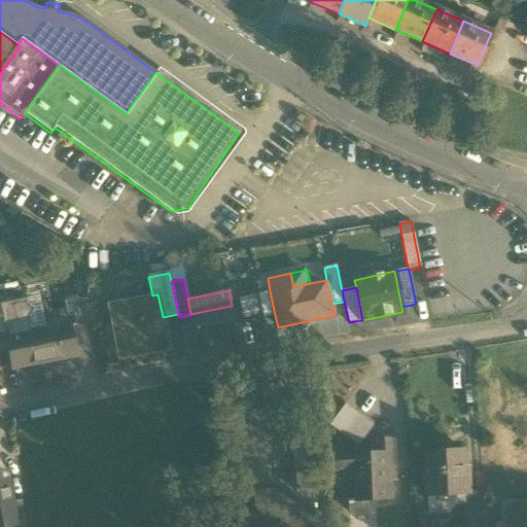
[(258,293),(264,318),(275,315),(270,291),(258,293)]
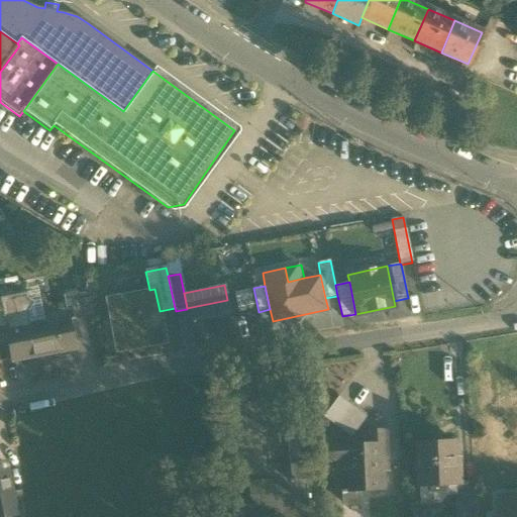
[(259,312),(253,288),(234,292),(239,317),(259,313),(259,312)]
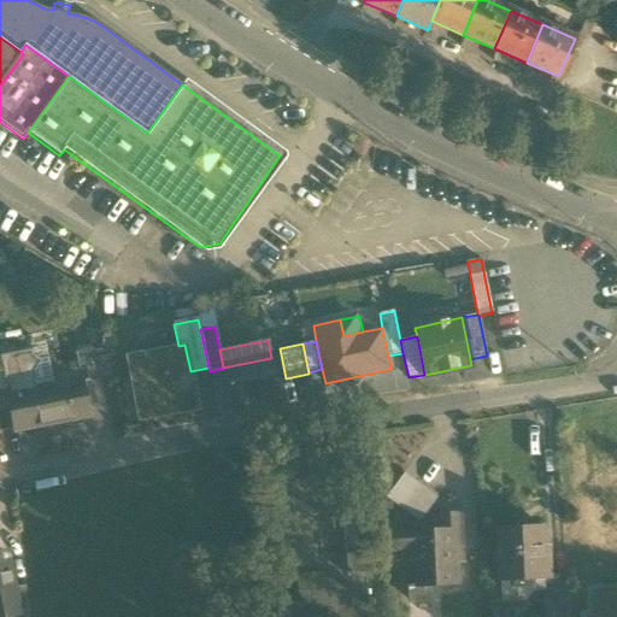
[(135,393),(140,418),(198,407),(191,371),(184,345),(178,346),(142,353),(150,391),(135,393)]
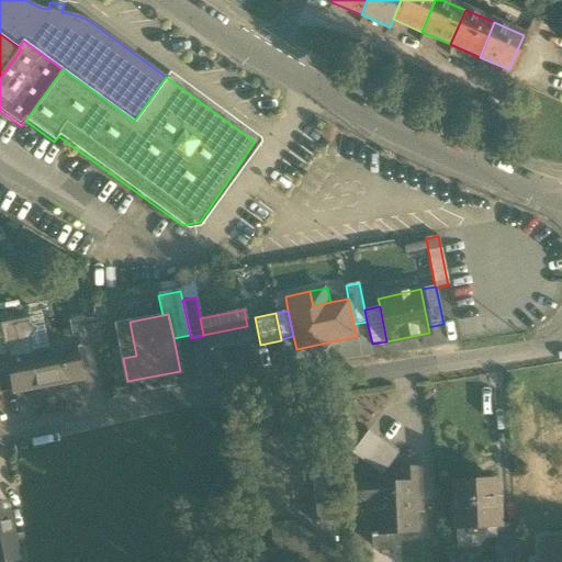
[(43,316),(26,318),(27,325),(34,329),(27,339),(31,356),(49,351),(43,316)]
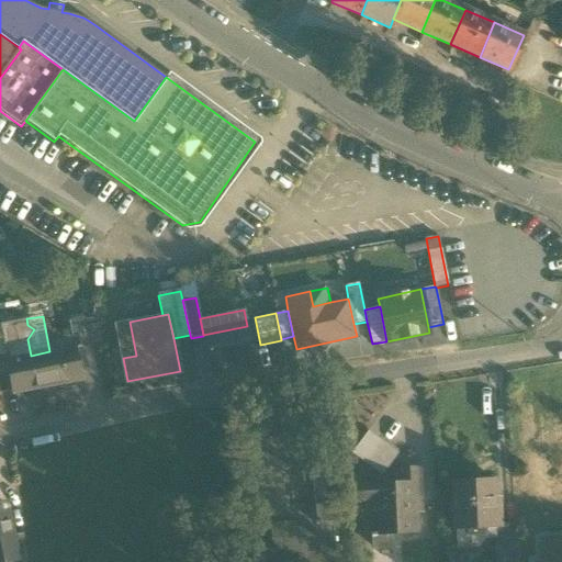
[(0,326),(6,353),(13,393),(37,388),(36,386),(63,381),(63,383),(80,380),(74,347),(49,351),(31,356),(27,339),(34,329),(27,325),(26,318),(0,323),(0,326)]
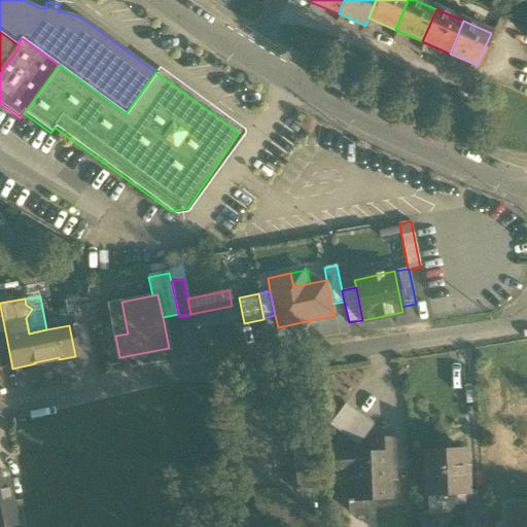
[(72,315),(75,326),(95,321),(91,300),(75,303),(74,299),(64,302),(67,316),(72,315)]
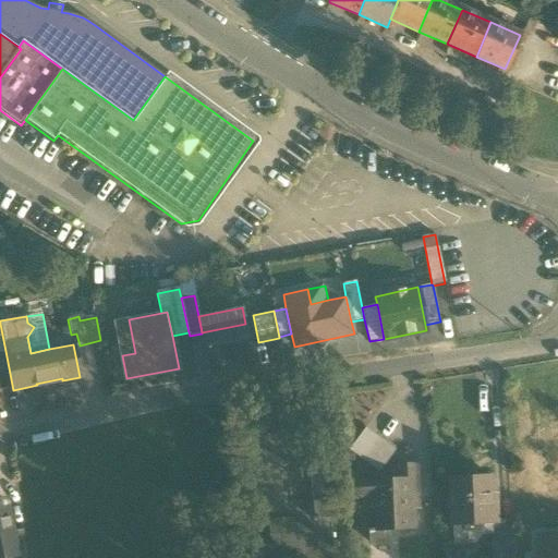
[(116,322),(122,355),(135,353),(129,319),(116,322)]
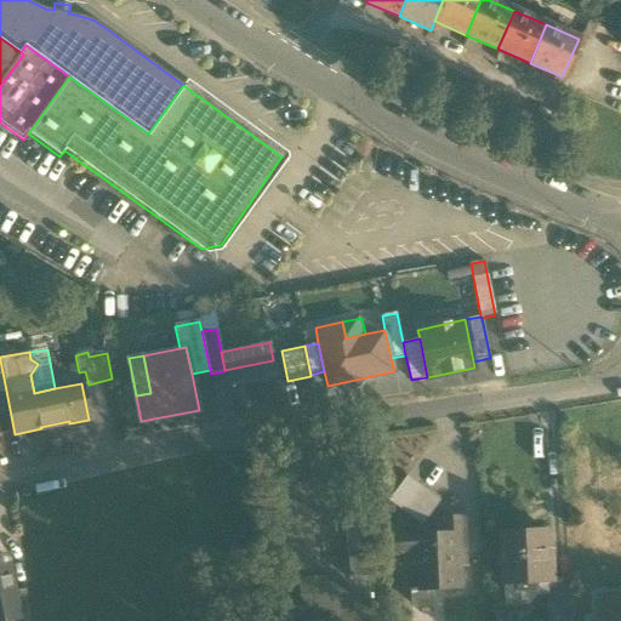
[(224,371),(232,406),(280,397),(273,360),(224,370),(224,371)]
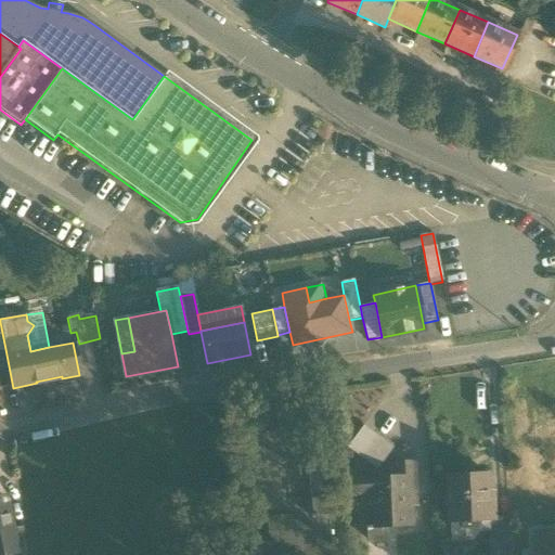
[(363,426),(348,447),(368,461),(383,440),(363,426)]
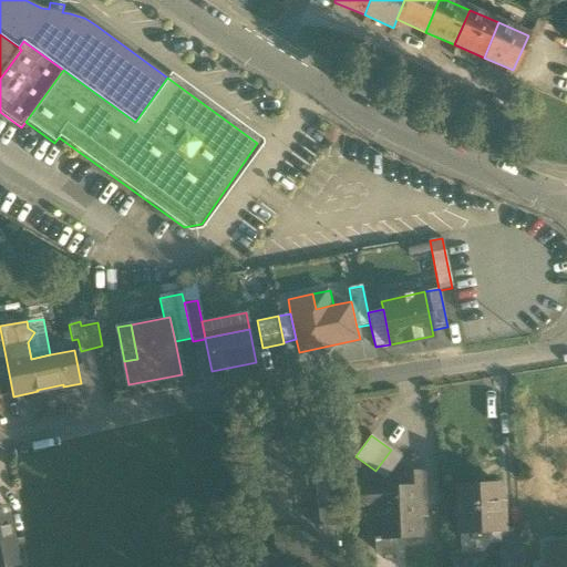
[(401,457),(391,450),(375,471),(385,480),(401,457)]
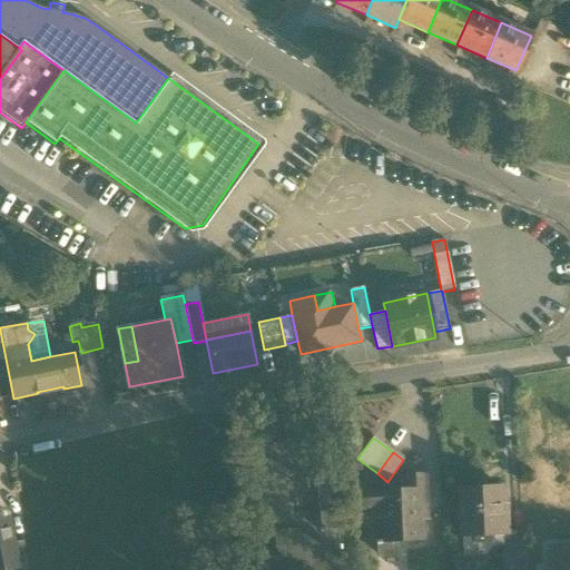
[(379,491),(379,507),(381,541),(375,541),(376,554),(400,553),(399,541),(423,540),(422,518),(428,518),(425,474),(408,475),(409,490),(379,491)]
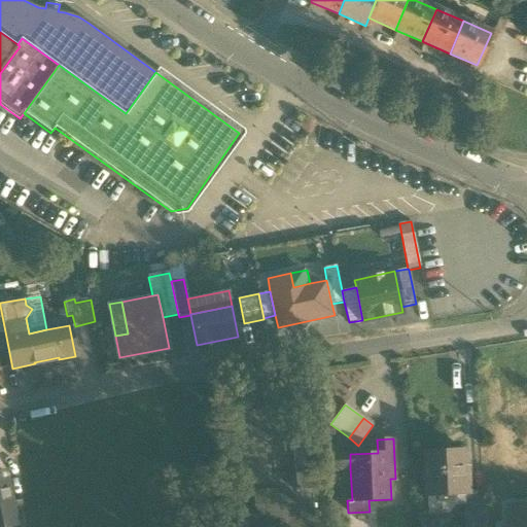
[(425,451),(427,496),(464,495),(464,489),(462,450),(425,451)]
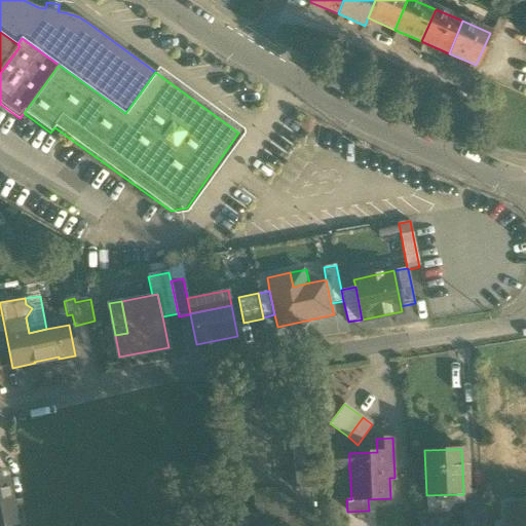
[(344,467),(349,467),(349,453),(329,454),(330,467),(344,467)]
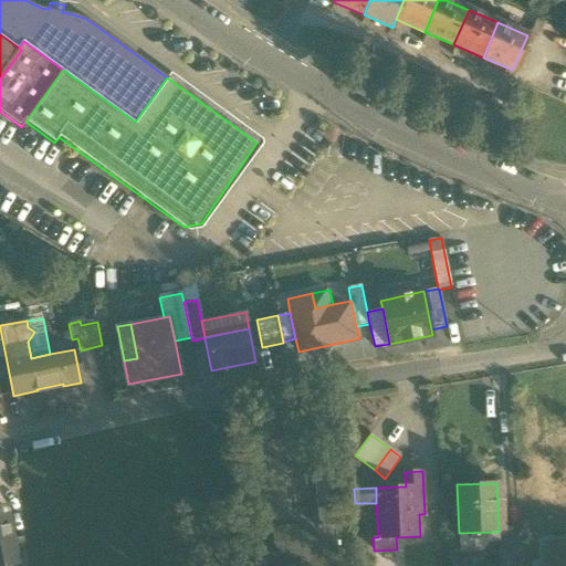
[(284,501),(259,503),(259,507),(272,506),(272,511),(291,509),(290,501),(284,501)]
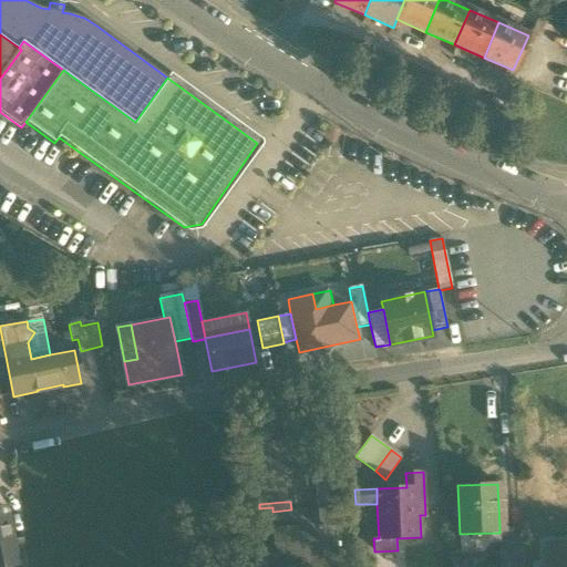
[(0,508),(0,565),(13,563),(14,563),(9,540),(7,527),(9,527),(4,508),(0,508)]
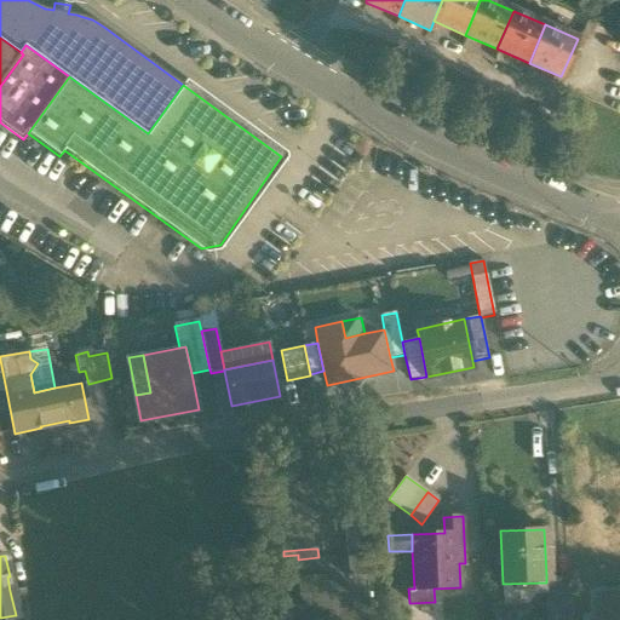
[(549,601),(550,619),(569,619),(568,600),(567,574),(546,575),(546,583),(549,595),(549,601)]
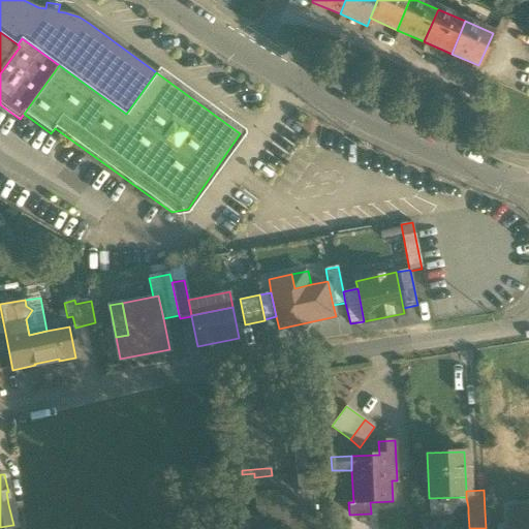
[(466,497),(429,498),(430,517),(449,517),(456,507),(468,507),(466,497)]
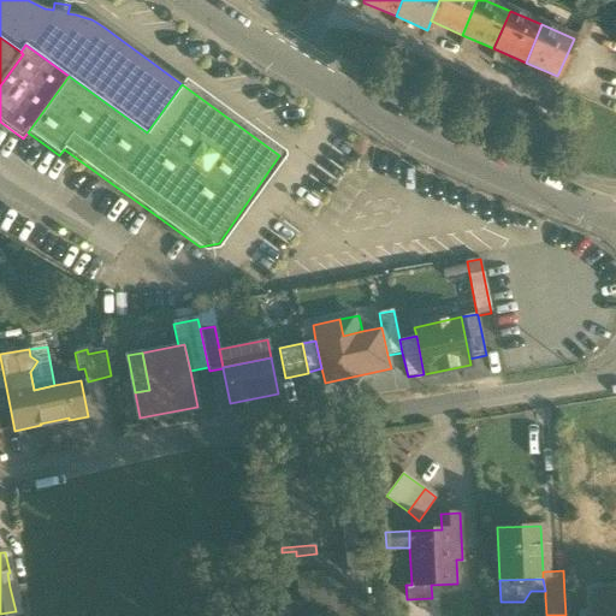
[(15,611),(15,615),(30,615),(25,584),(10,587),(16,611),(15,611)]
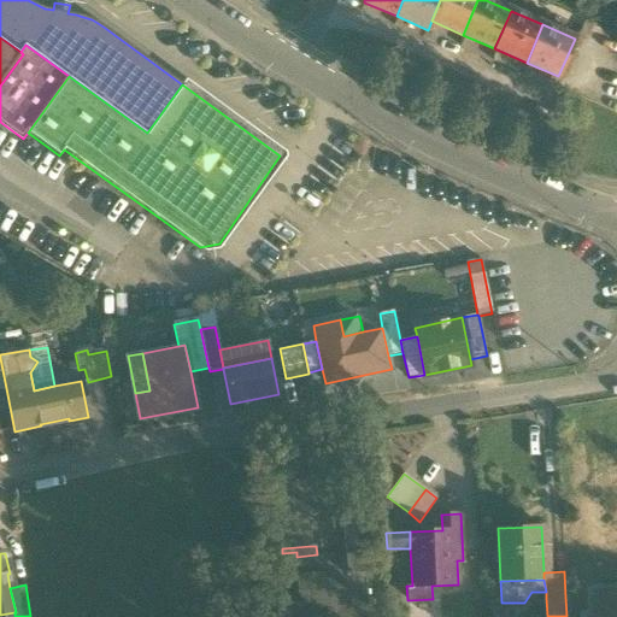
[(616,616),(616,592),(593,594),(595,616),(616,616)]
